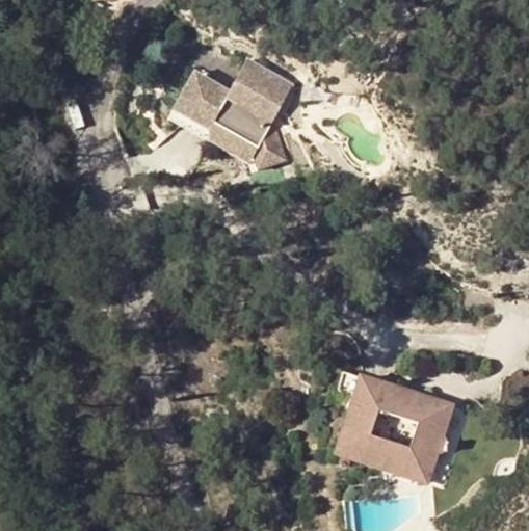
[(250,164),(294,81),(244,55),(230,83),(191,63),(162,117),(250,164)]
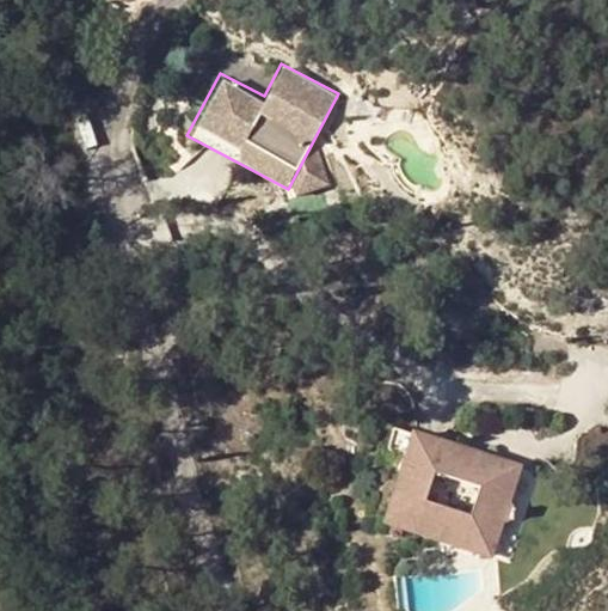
[(301,199),(339,179),(325,150),(286,169),(301,199)]
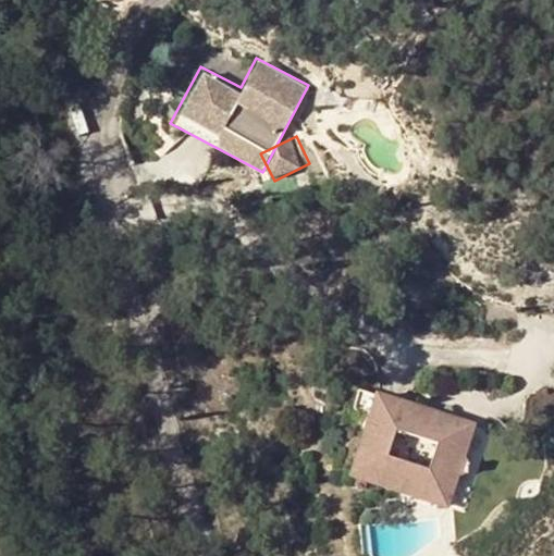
[(372,418),(380,395),(364,390),(356,412),(372,418)]
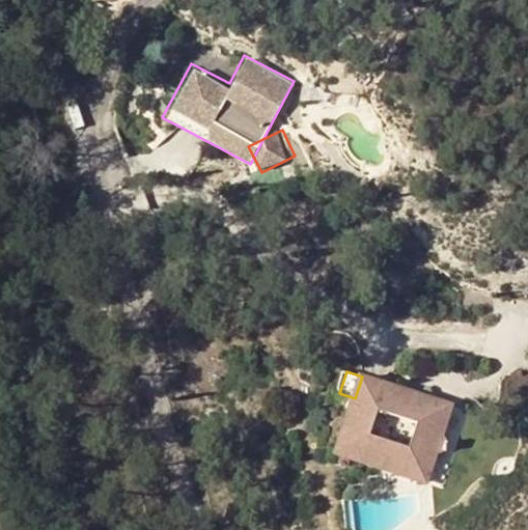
[(400,400),(403,391),(362,377),(355,398),(338,456),(427,483),(435,458),(445,455),(448,445),(442,435),(450,406),(429,399),(417,407),(400,400)]
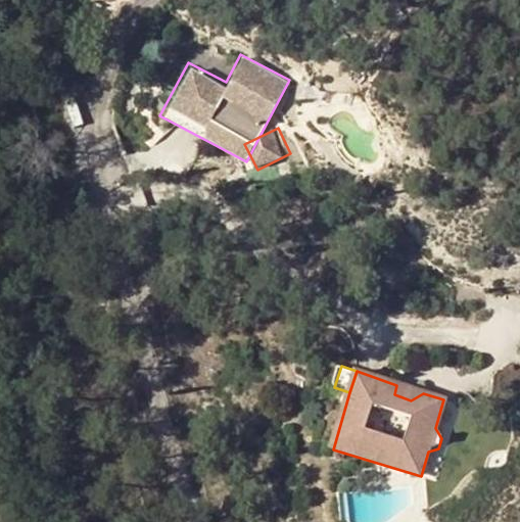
[(411,400),(423,393),(396,385),(394,394),(411,400)]
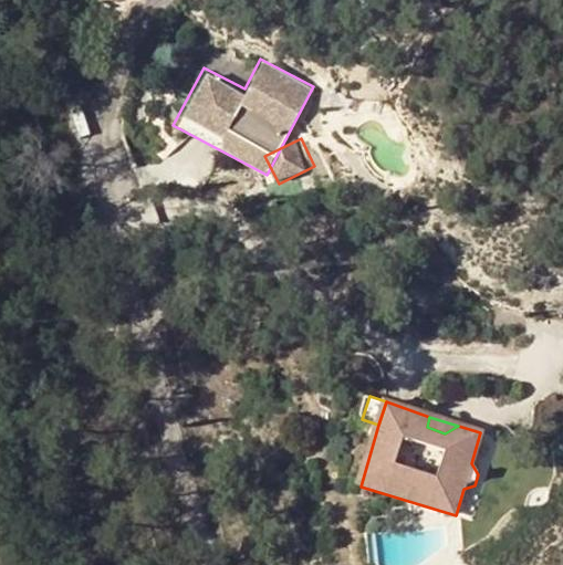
All buildings are outlined.
